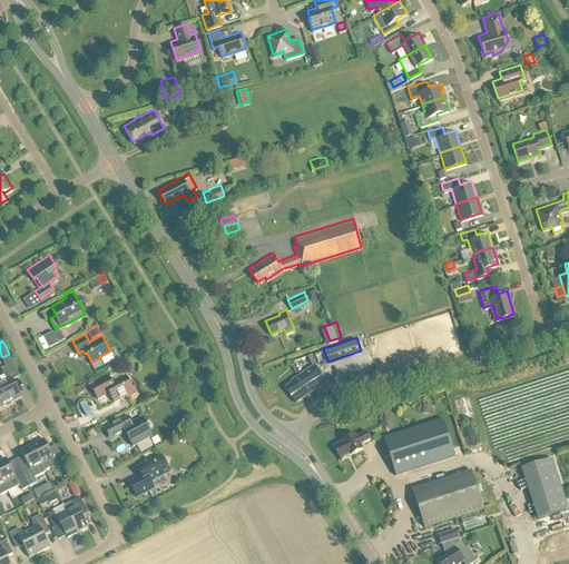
[(7,378),(0,382),(0,385),(8,401),(21,394),(10,373),(17,369),(9,354),(2,357),(8,368),(3,370),(7,378)]
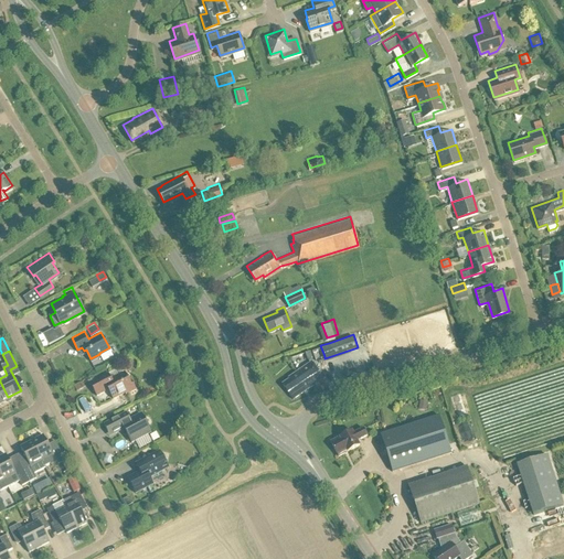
[(320,374),(310,359),(287,375),(288,376),(282,382),(291,396),(314,382),(312,379),(320,374)]
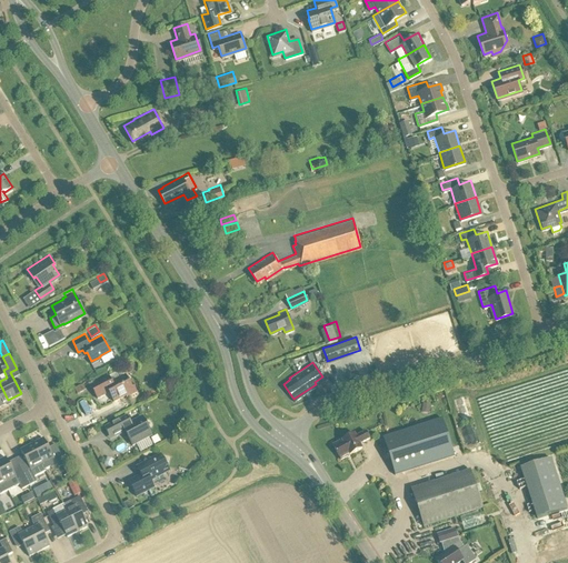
[(129,381),(125,372),(111,379),(108,373),(90,382),(97,395),(108,389),(113,399),(126,392),(126,393),(136,389),(131,380),(129,381)]
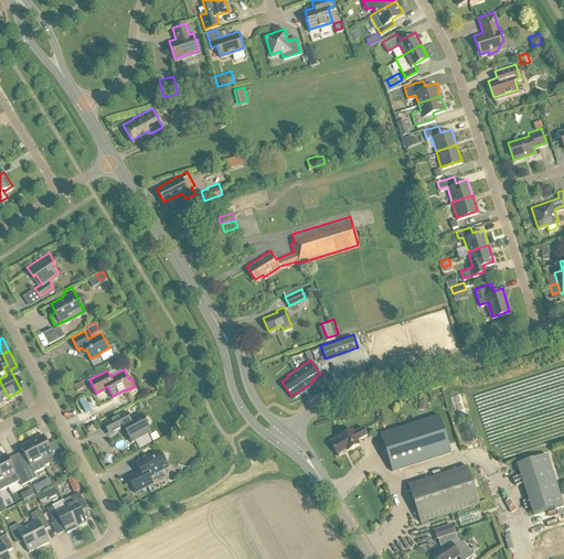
[(158,374),(163,384),(172,379),(167,369),(158,374)]
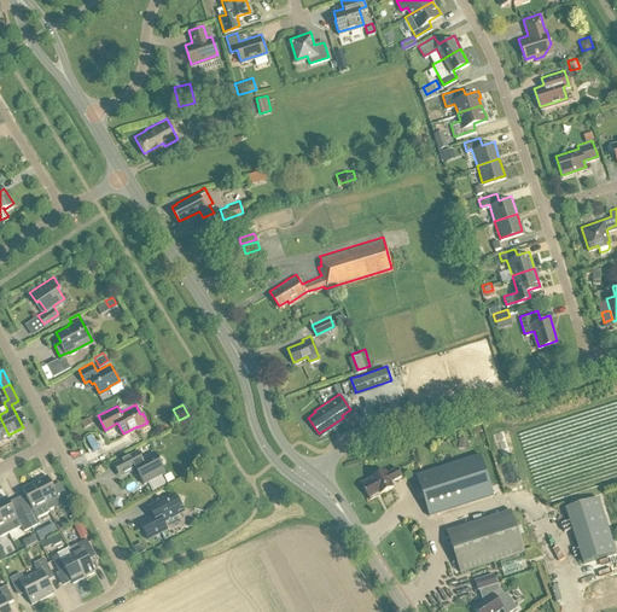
[(88,414),(81,418),(83,424),(91,420),(88,414)]
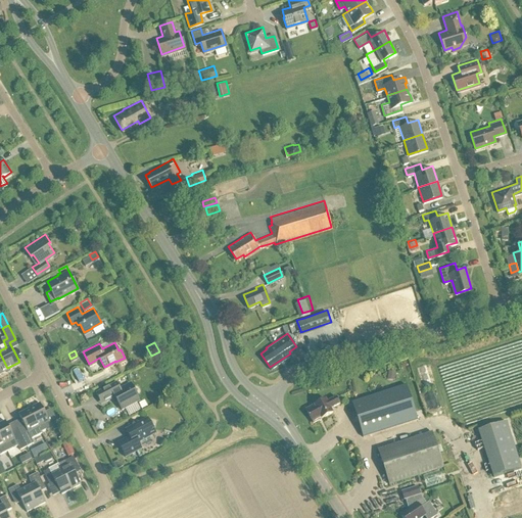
[(115,379),(105,385),(95,390),(101,401),(114,393),(121,408),(139,397),(130,380),(120,386),(115,379)]
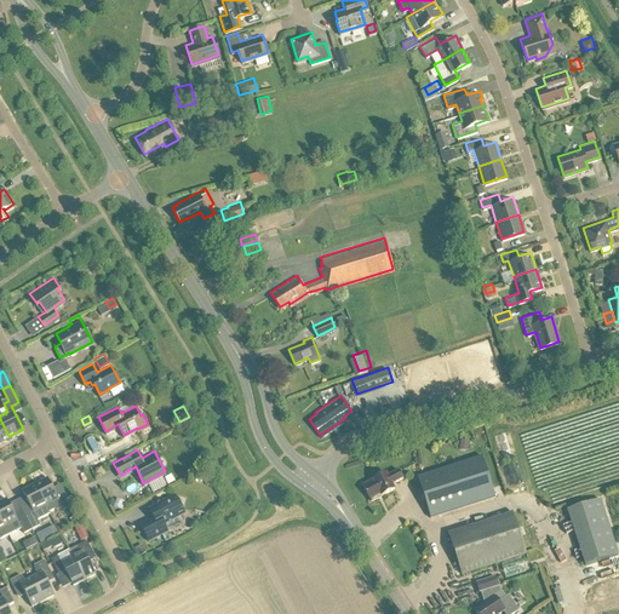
[(464,459),(416,474),(424,498),(429,515),(464,504),(493,494),(488,477),(480,453),(464,459)]
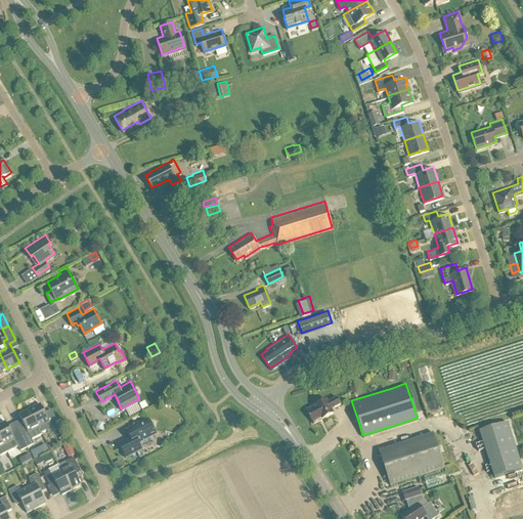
[(435,385),(424,387),(427,402),(438,400),(435,385)]
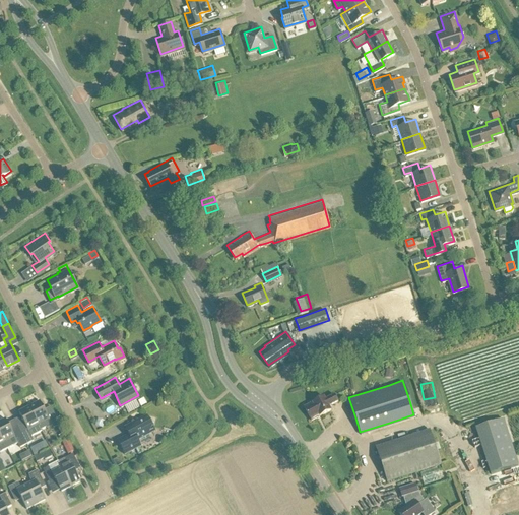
[(336,399),(333,392),(324,396),(323,394),(303,404),(311,417),(330,407),(328,403),(336,399)]
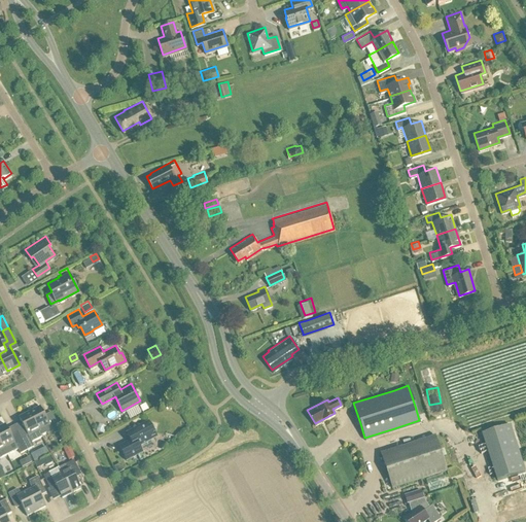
[(29,409),(41,432),(46,429),(46,430),(53,428),(54,430),(60,427),(54,414),(46,417),(40,404),(29,409)]
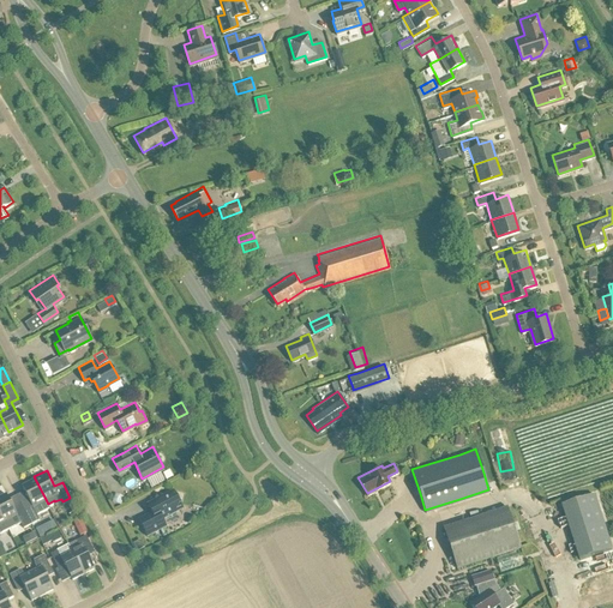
[(29,499),(22,503),(31,521),(38,517),(36,511),(48,505),(47,504),(48,504),(34,476),(22,483),(29,499)]
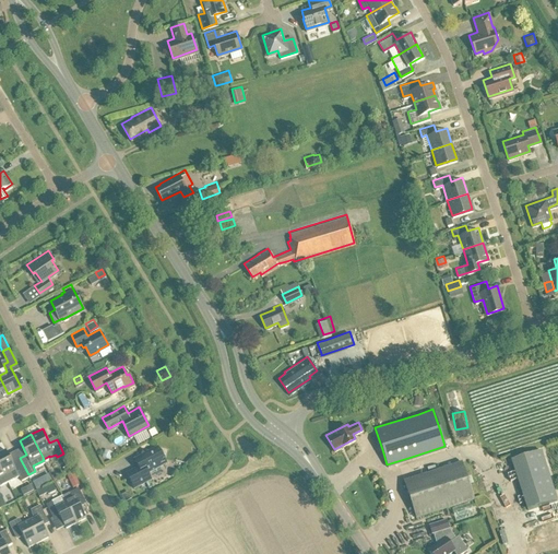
[(166,460),(157,444),(149,448),(144,447),(143,451),(133,456),(139,467),(127,473),(133,485),(151,476),(150,475),(152,468),(166,460)]
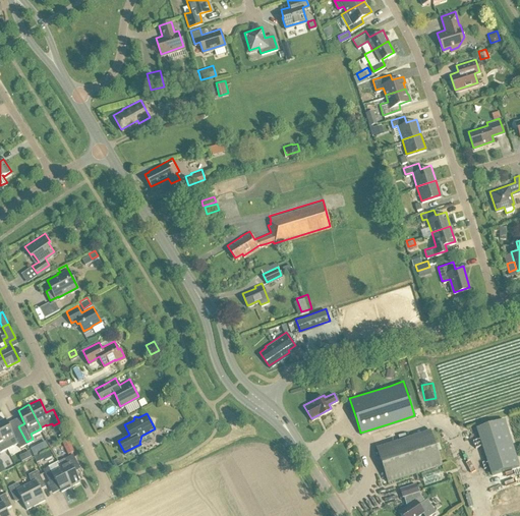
[(496,470),(519,463),(519,449),(510,415),(481,423),(496,470)]
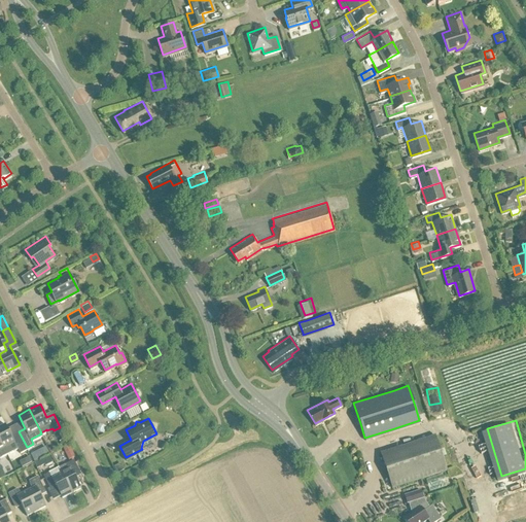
[(5,421),(0,424),(0,438),(3,445),(8,442),(12,449),(18,446),(20,450),(27,447),(19,431),(12,435),(5,421)]
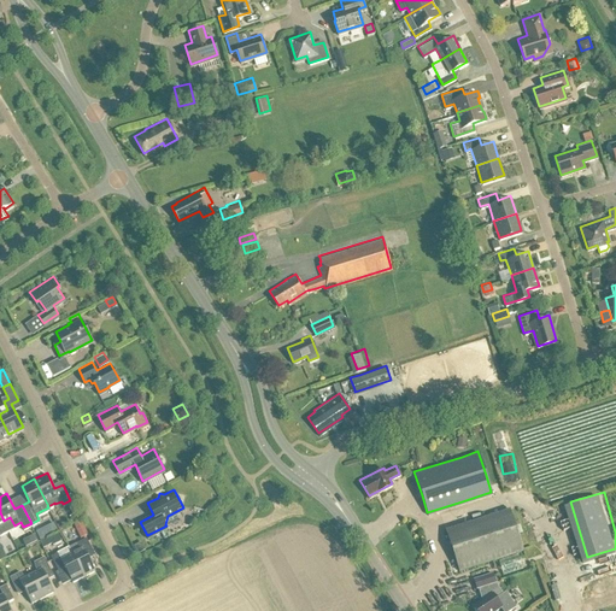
[(115,493),(111,500),(121,504),(124,497),(115,493)]
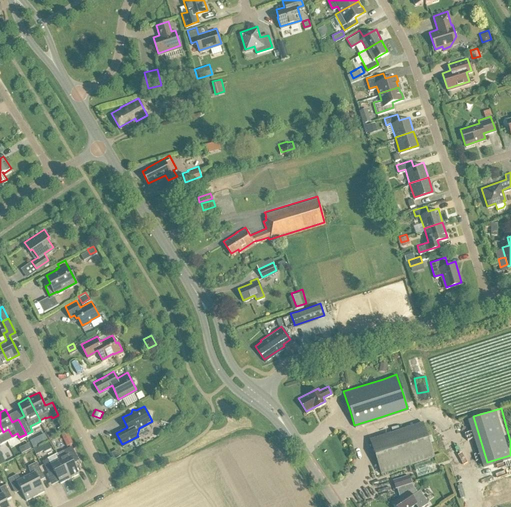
[(422,420),(383,433),(369,437),(380,471),(433,454),(422,420)]
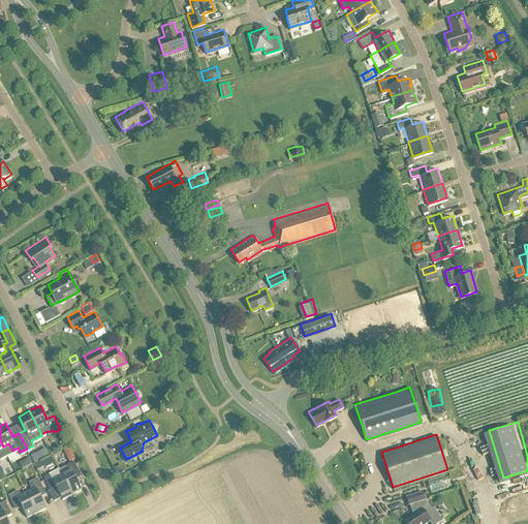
[(67,443),(62,445),(65,453),(68,459),(74,455),(68,442),(68,443),(67,443)]
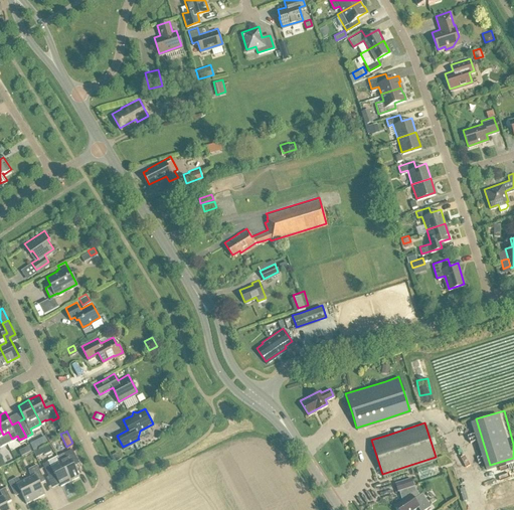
[(64,457),(59,460),(69,479),(78,474),(72,462),(77,459),(71,447),(62,451),(64,457)]
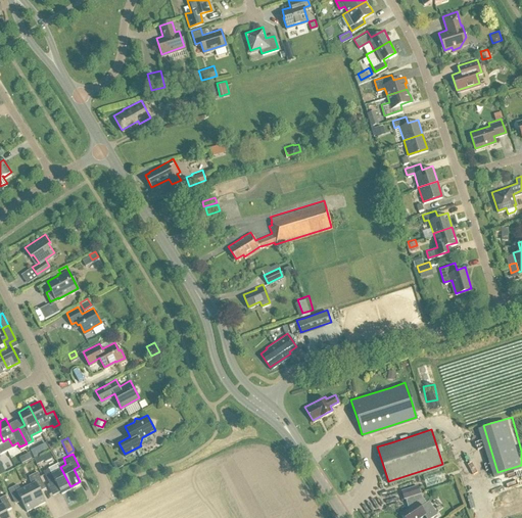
[(120,457),(113,460),(116,466),(123,463),(120,457)]
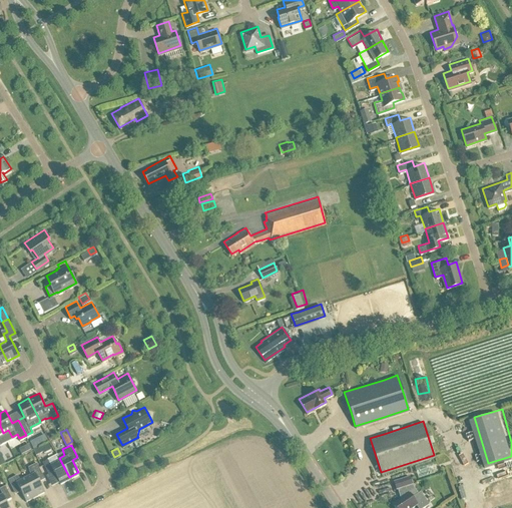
[(69,477),(59,458),(56,452),(42,460),(48,472),(53,469),(60,482),(69,477)]
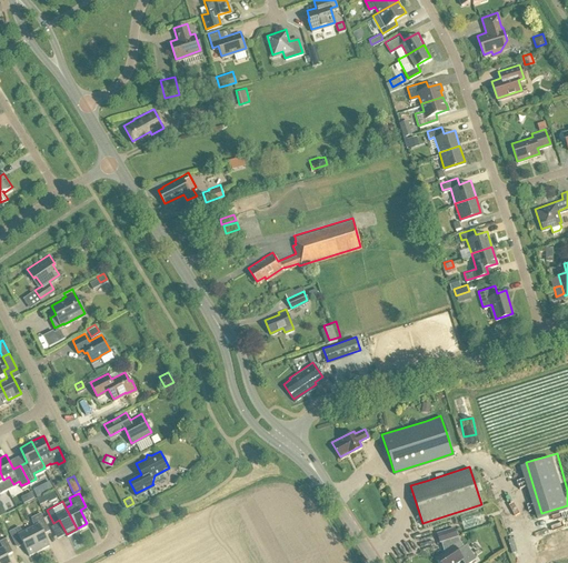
[(33,524),(28,526),(39,548),(49,543),(42,529),(48,526),(40,511),(31,515),(33,524)]
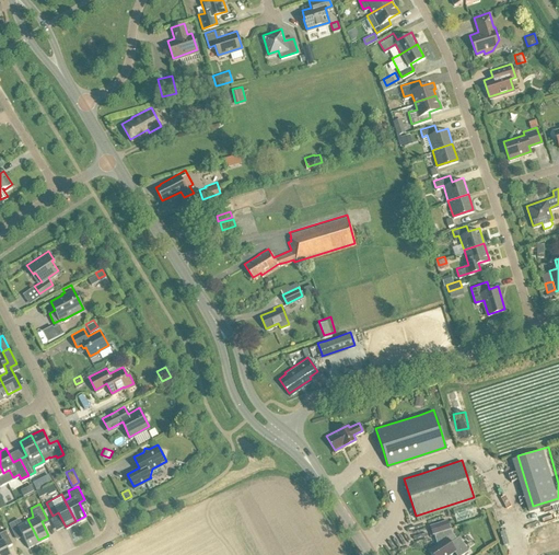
[(475,504),(454,509),(458,520),(478,515),(475,504)]
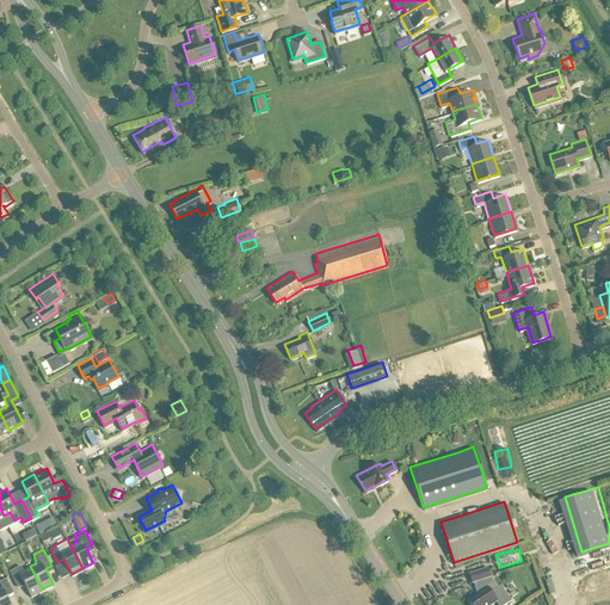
[(42,588),(30,566),(24,569),(19,563),(10,568),(17,584),(23,580),(30,594),(42,588)]
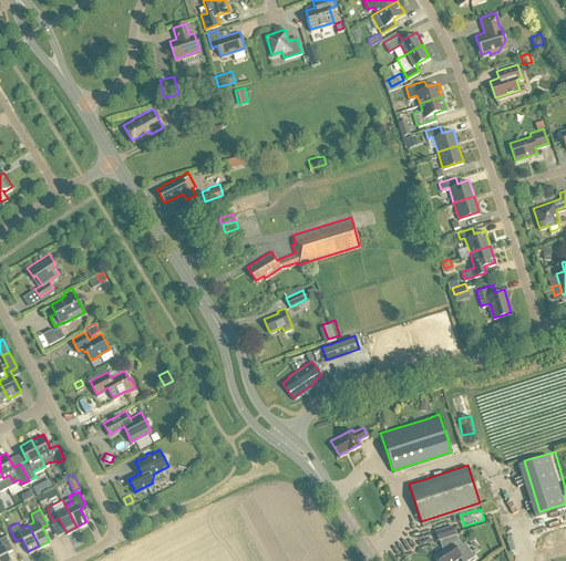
[(438,560),(450,560),(459,556),(462,560),(463,560),(473,554),(464,541),(462,543),(455,532),(452,523),(434,529),(438,538),(442,537),(445,547),(433,554),(438,560)]
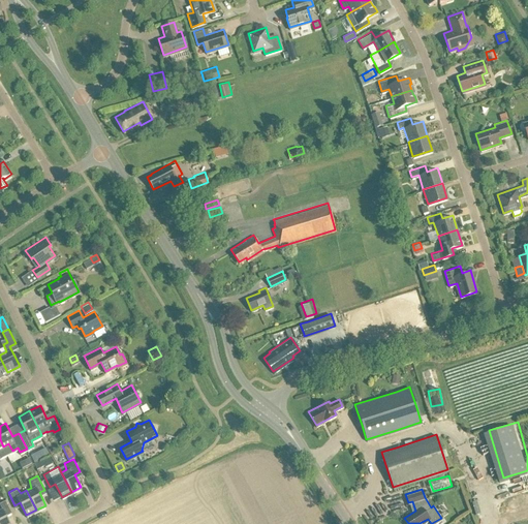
[(2,507),(0,509),(0,523),(10,523),(6,514),(11,512),(5,498),(0,500),(0,503),(2,507)]
